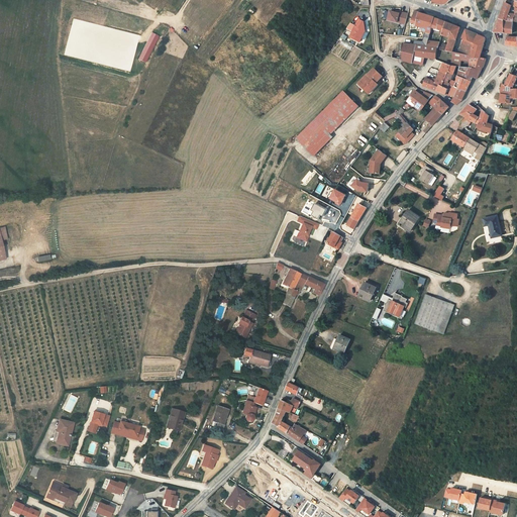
[(500,17),(499,19),(504,19),(504,20),(512,21),(514,15),(508,14),(511,5),(505,3),(502,12),(500,17)]
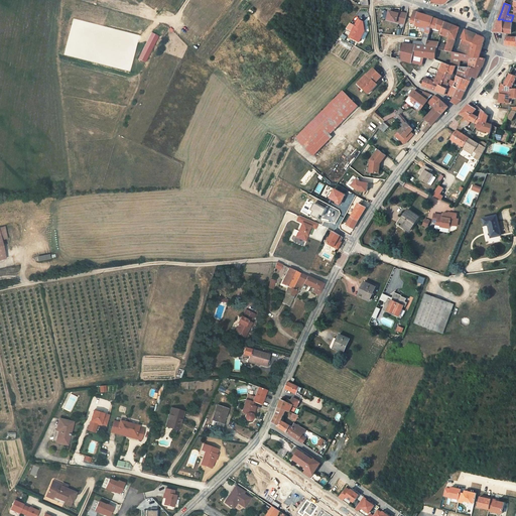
[(395,12),(390,11),(387,20),(404,24),(407,13),(402,12),(399,11),(399,13),(395,12)]
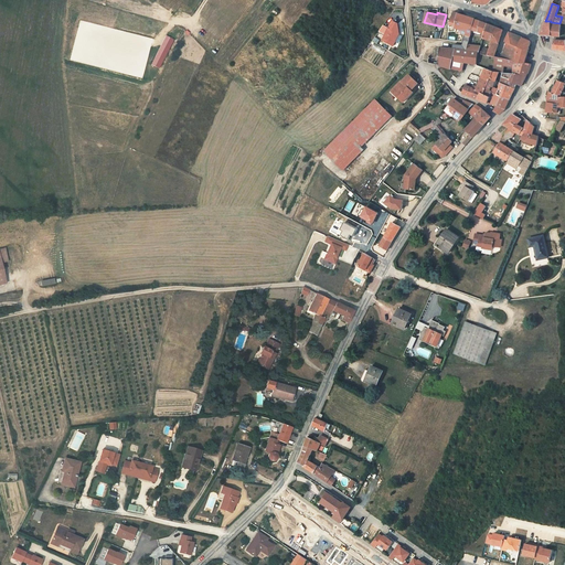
[(459,13),(454,12),(450,22),(449,29),(449,31),(449,32),(456,31),(457,21),(459,13)]
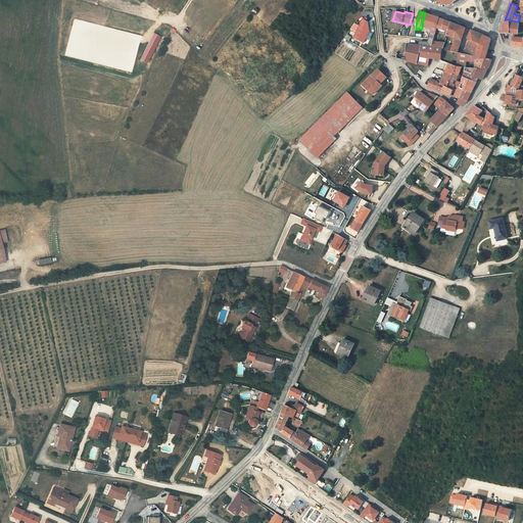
[(427,13),(425,12),(423,19),(422,29),(424,29),(424,27),(432,29),(431,33),(435,34),(437,27),(439,17),(435,16),(427,13)]
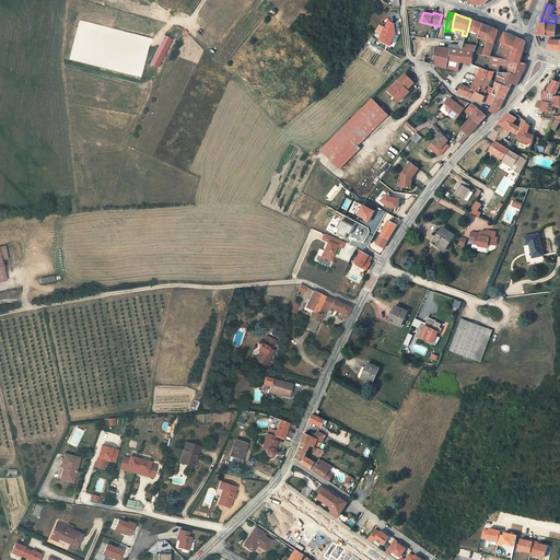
[(555,36),(555,23),(546,22),(546,21),(540,21),(537,30),(535,35),(539,35),(555,36)]
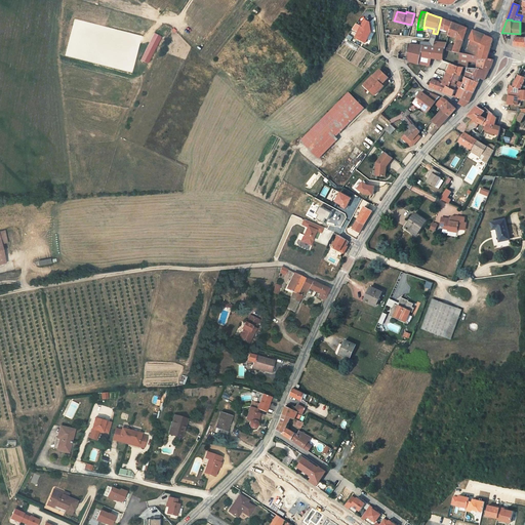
[(369,23),(365,21),(361,27),(358,33),(356,37),(365,42),(370,31),(369,23)]
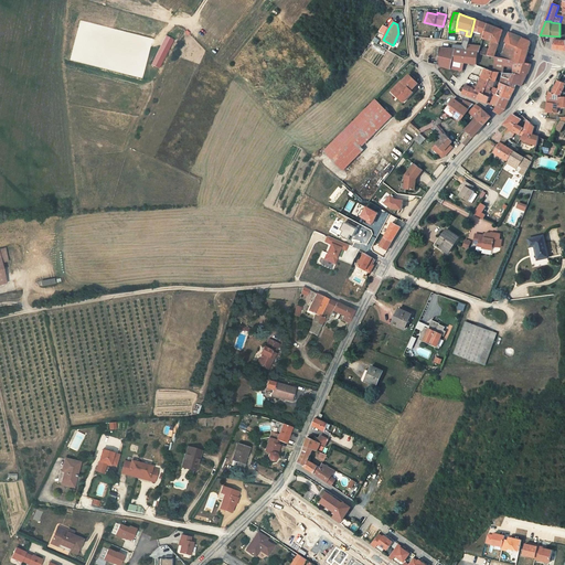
[(481,54),(488,55),(498,28),(494,27),(487,23),(484,33),(483,35),(482,41),(484,41),(481,54)]
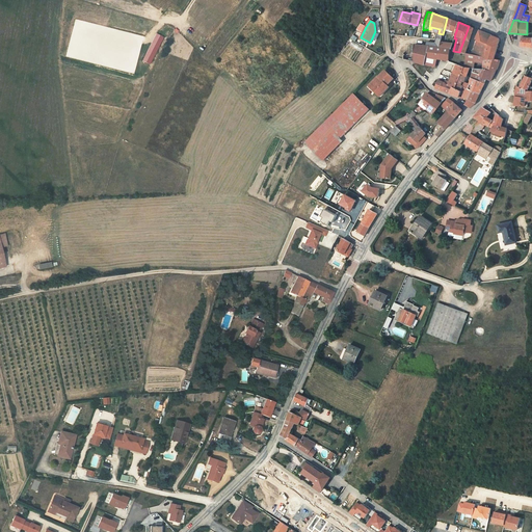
[(474,28),(469,26),(459,52),(466,53),(474,28)]
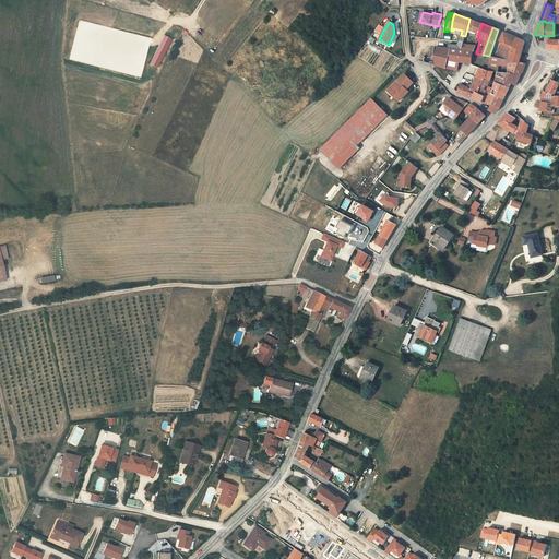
[(514,48),(516,37),(510,35),(503,32),(500,42),(501,43),(514,48)]
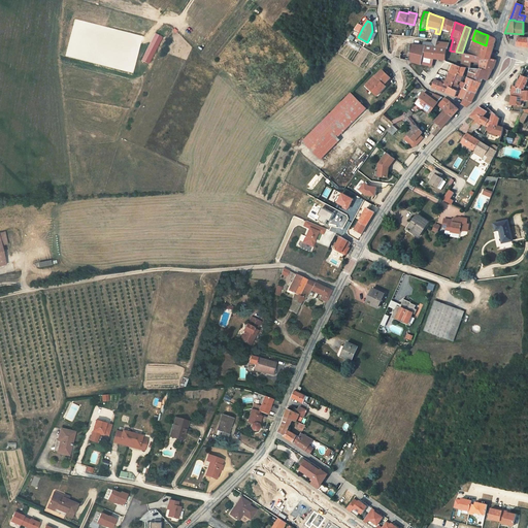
[(163,37),(156,34),(142,60),(150,63),(163,37)]
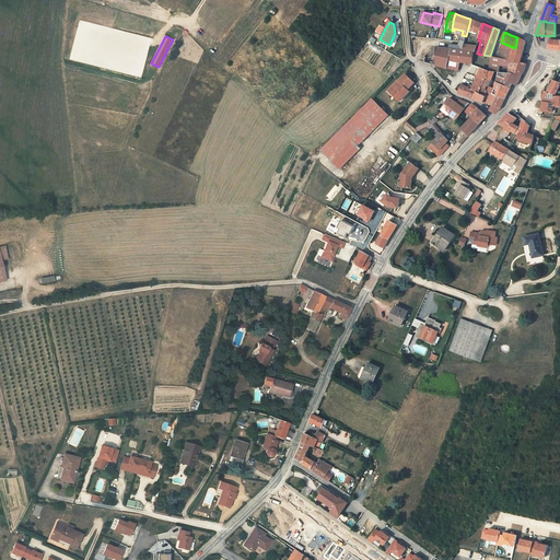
[(515,48),(512,60),(512,63),(520,63),(520,62),(522,56),(523,49),(525,41),(517,37),(515,48)]
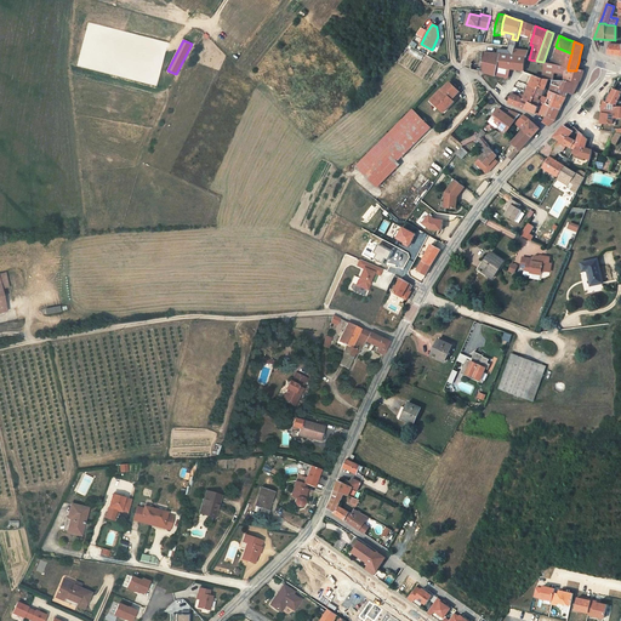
[(620,44),(608,44),(607,53),(609,53),(613,55),(616,56),(620,56),(620,44)]
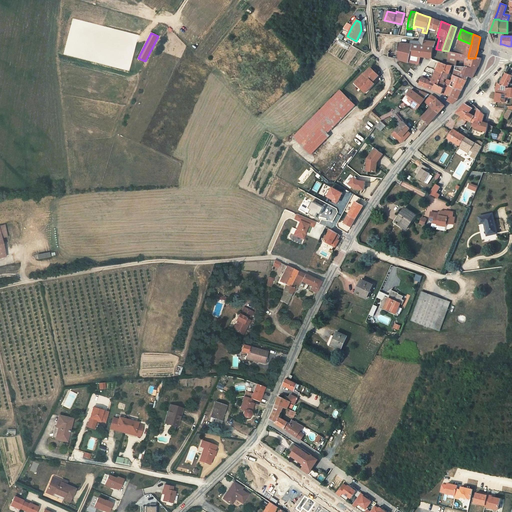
[(425,38),(421,37),(420,41),(411,41),(410,44),(412,45),(422,46),(424,41),(425,38)]
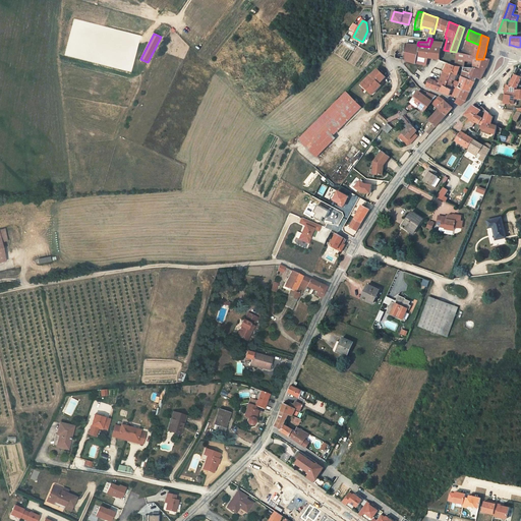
[(467,40),(463,53),(466,54),(468,54),(476,56),(479,45),(467,40)]
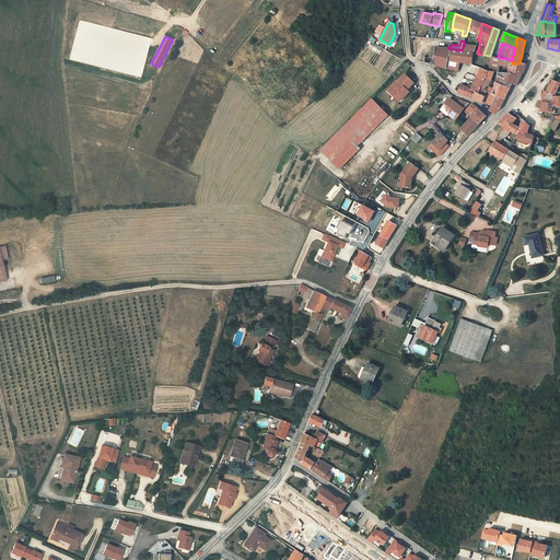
[(436,47),(436,49),(435,65),(436,66),(447,69),(447,68),(451,49),(448,48),(436,47)]
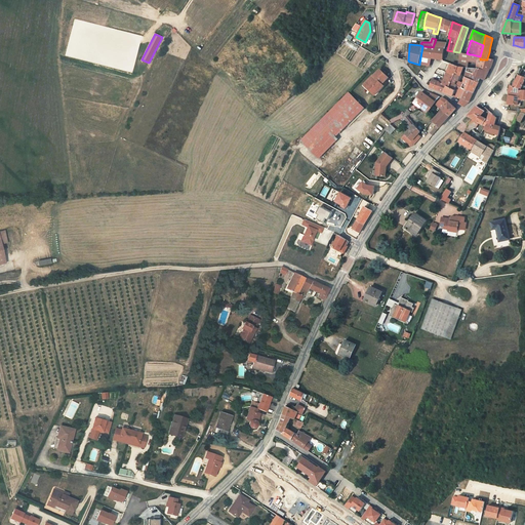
[(433,47),(422,46),(419,64),(430,67),(431,59),(443,61),(444,53),(444,49),(439,49),(433,47)]
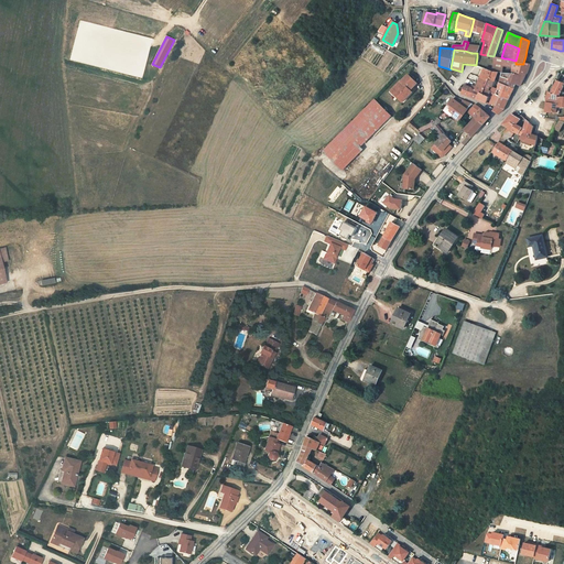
[(501,57),(496,56),(495,56),(494,61),(491,71),(497,72),(499,65),(503,66),(505,58),(501,57)]
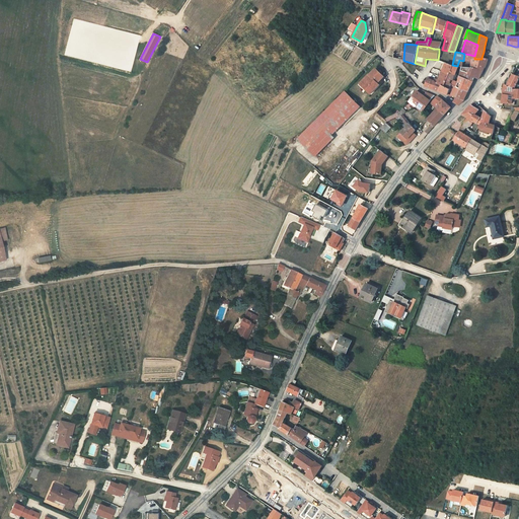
[(488,59),(482,58),(482,59),(474,59),(474,56),(466,54),(464,54),(463,61),(459,60),(457,66),(462,67),(468,68),(471,68),(471,64),(478,65),(485,67),(487,63),(488,59)]
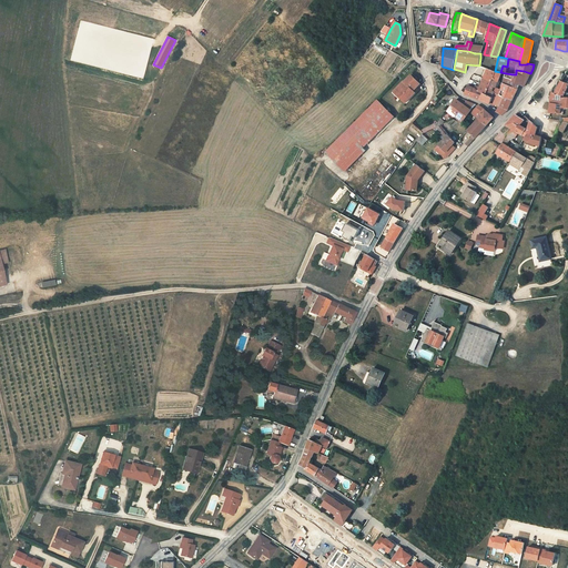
[(473,97),(479,100),(482,93),(486,95),(488,91),(493,80),(495,71),(487,69),(479,88),(476,87),(475,89),(473,97)]
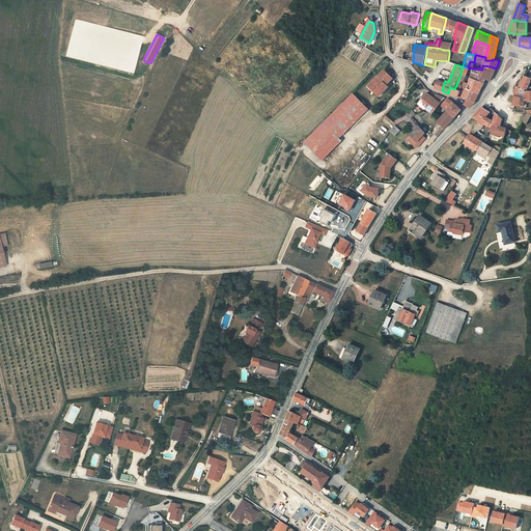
[(483,82),(485,78),(486,76),(478,74),(479,70),(473,68),(471,78),(483,82)]
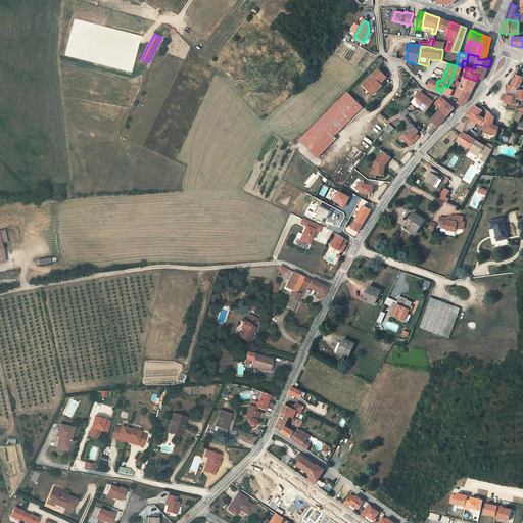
[(484,76),(486,70),(482,68),(475,68),(472,68),(471,73),(479,75),(478,77),(482,80),(484,76)]
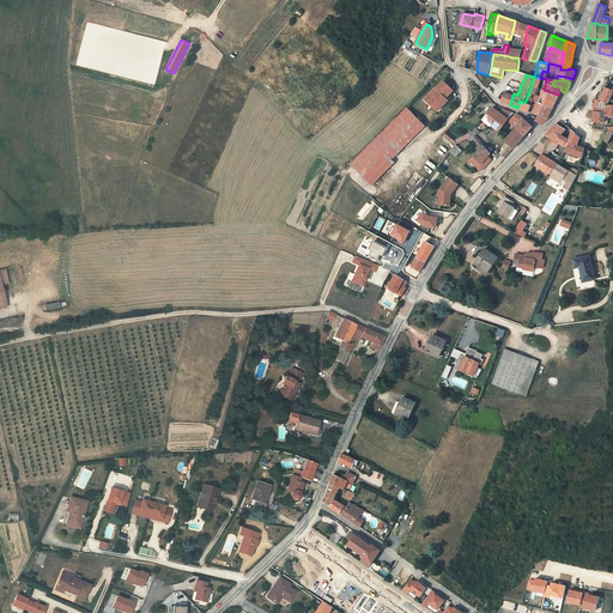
[(450,96),(449,95),(454,91),(453,90),(444,82),(437,89),(438,89),(437,91),(438,93),(428,104),(430,105),(438,114),(449,103),(447,101),(449,97),(450,96)]
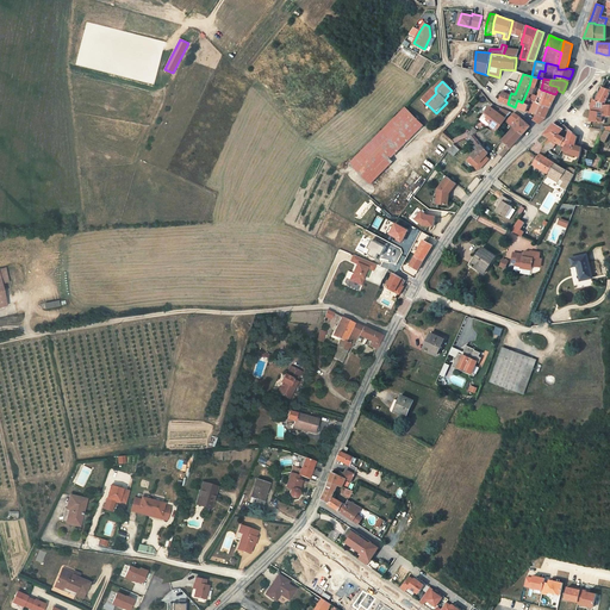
[(530,94),(533,95),(535,88),(529,86),(524,98),(528,99),(530,94)]
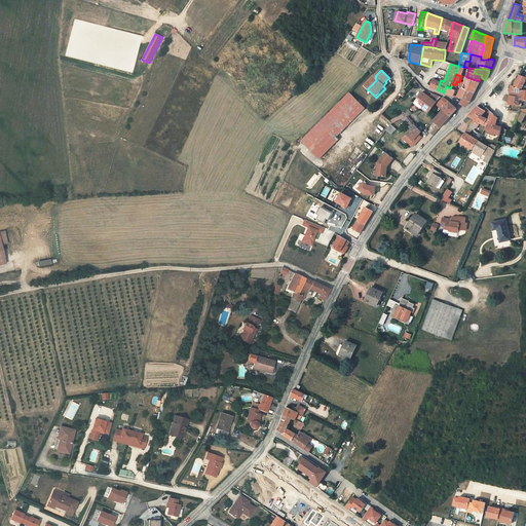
[(521,88),(522,88),(525,80),(525,76),(520,75),(515,86),(521,88)]
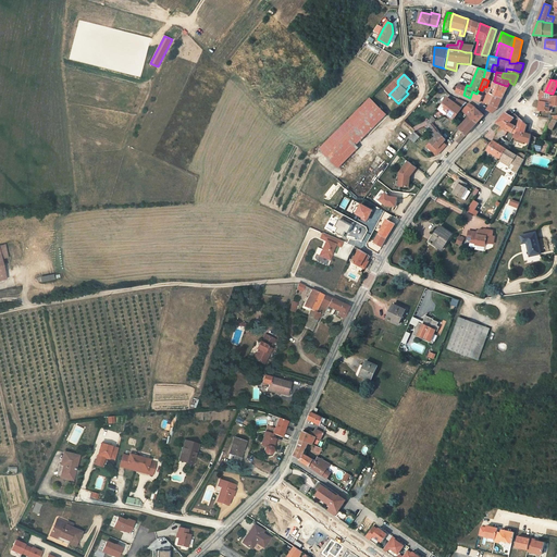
[(388,95),(398,85),(397,83),(395,82),(384,94),(388,98),(391,96),(388,95)]
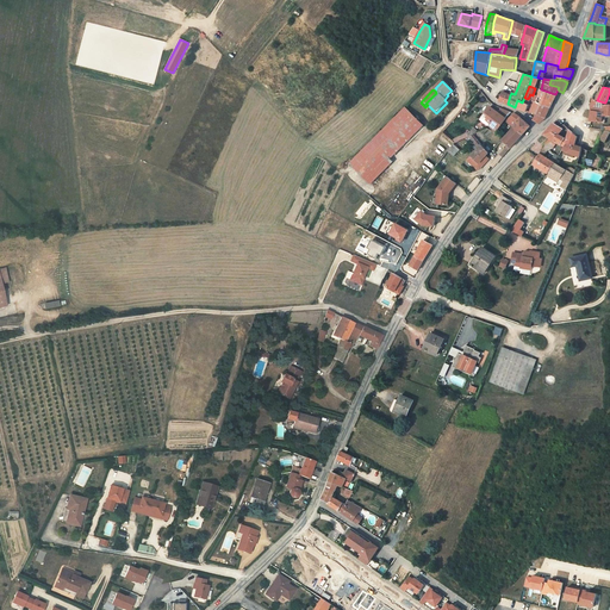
[(543,120),(546,118),(552,105),(555,94),(541,89),(537,98),(536,103),(541,105),(536,114),(535,116),(533,119),(539,123),(543,120)]
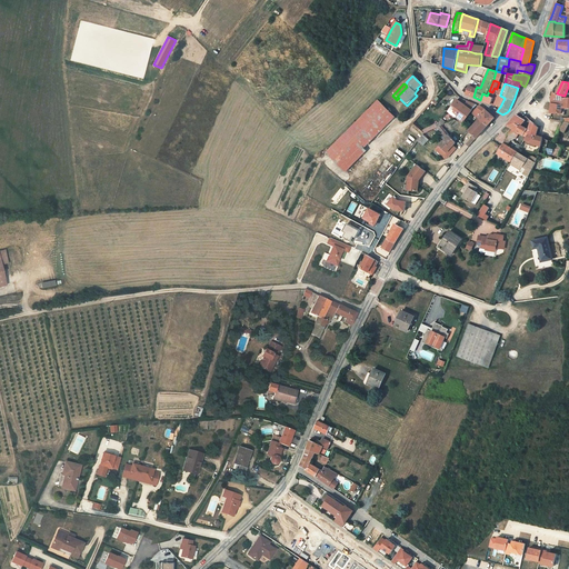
[(487,96),(482,93),(480,100),(490,105),(492,100),(492,98),(493,97),(495,93),(498,95),(497,98),(496,101),(495,105),(500,107),(505,98),(500,96),(501,91),(497,89),(495,88),(492,92),(489,91),(487,96)]
